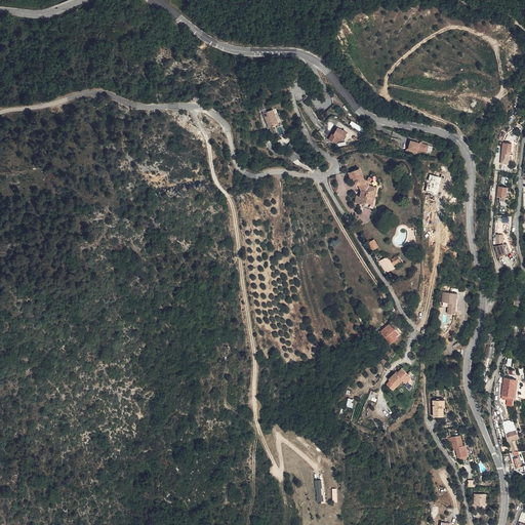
[(260,115),(268,130),(278,125),(272,110),(260,115)]
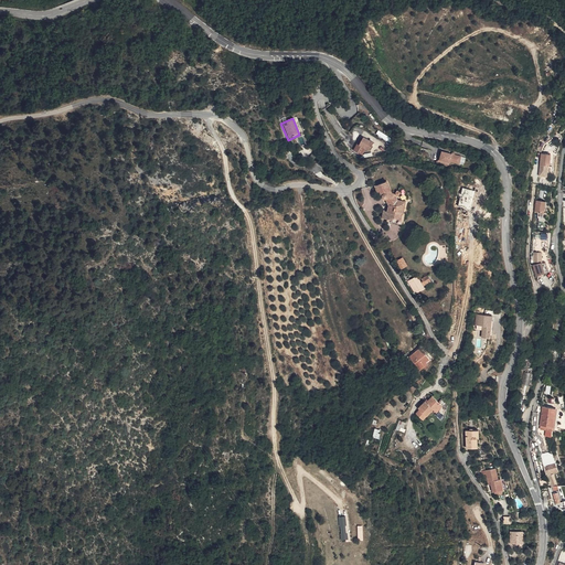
[(359,144),(363,147),(369,141),(360,135),(354,140),(352,139),(347,145),(353,150),(359,144)]
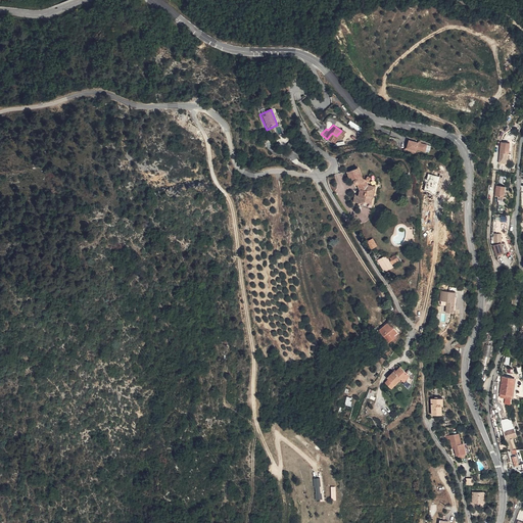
[(406,136),(402,144),(412,147),(412,145),(421,149),(424,143),(406,136)]
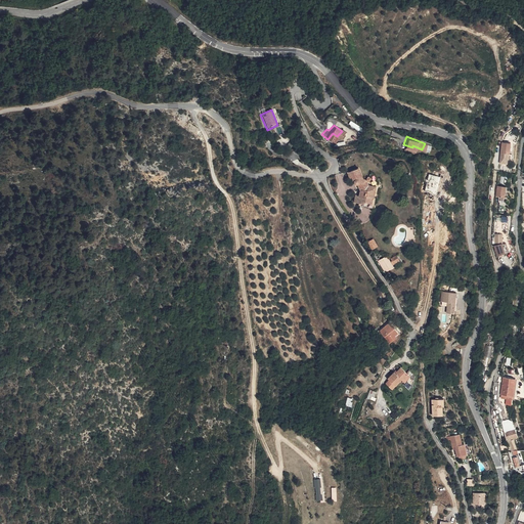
[(505,153),(507,153),(508,141),(498,141),(497,162),(505,162),(505,153)]
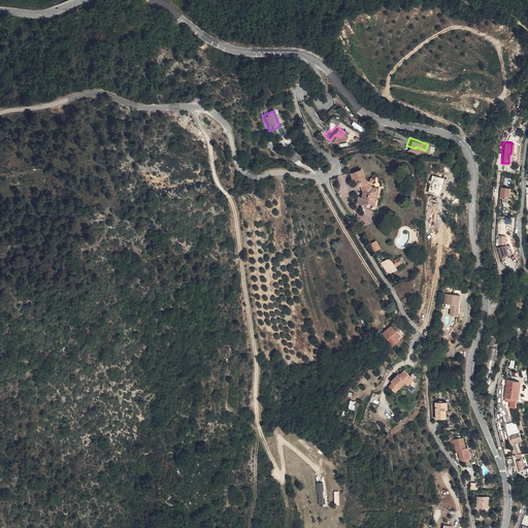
[(355,179),(361,189),(363,188),(366,185),(369,182),(362,170),(359,171),(354,162),(343,167),(347,174),(349,172),(353,180),(355,179)]
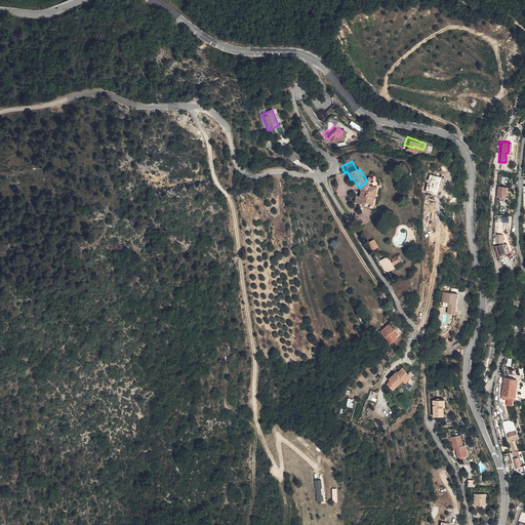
[(367,179),(367,180),(364,184),(361,187),(361,194),(356,193),(356,200),(374,201),(375,198),(378,198),(378,192),(380,192),(379,180),(367,179)]
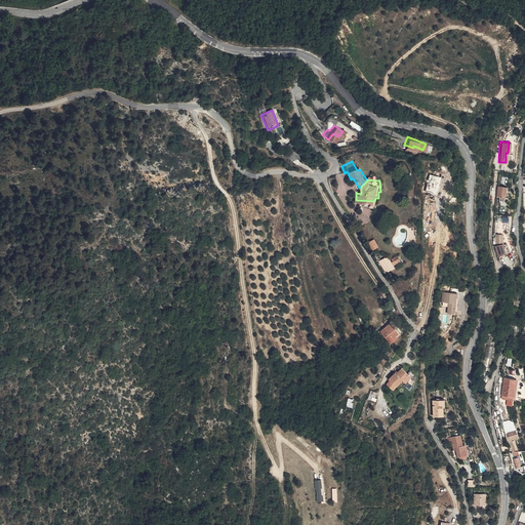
[(506,185),(497,185),(496,195),(492,202),(499,205),(505,195),(506,185)]
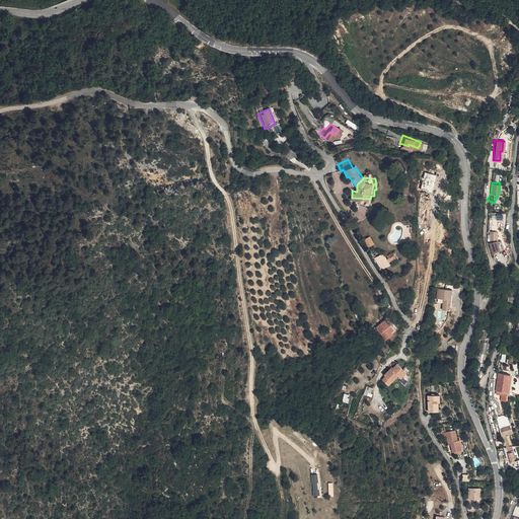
[(370,246),(375,243),(371,235),(365,239),(370,246)]
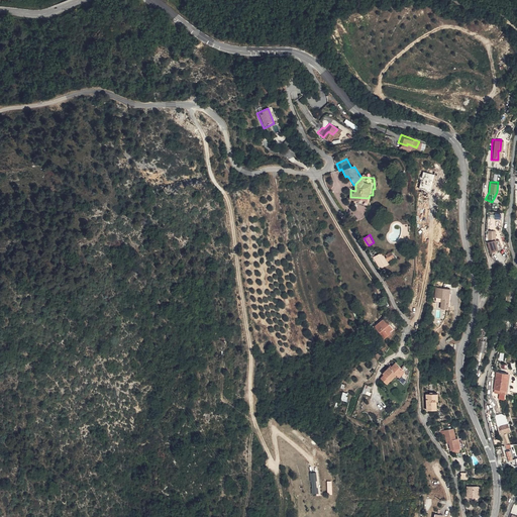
[(489,241),(491,252),(501,250),(499,240),(489,241)]
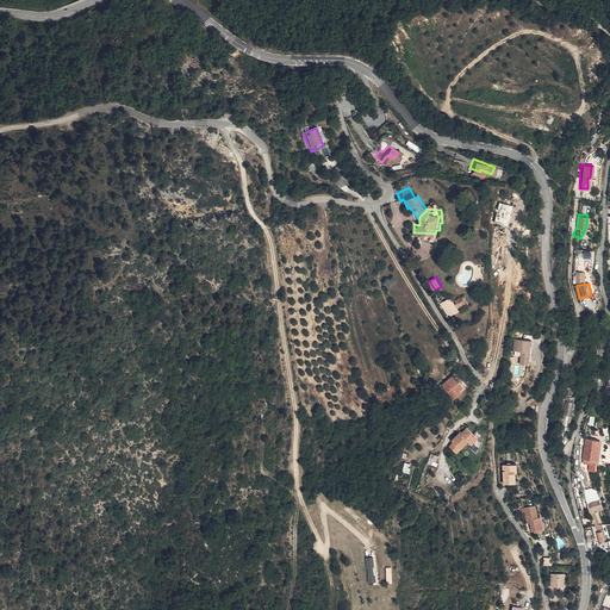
[(462,296),(455,300),(459,307),(467,303),(462,296)]
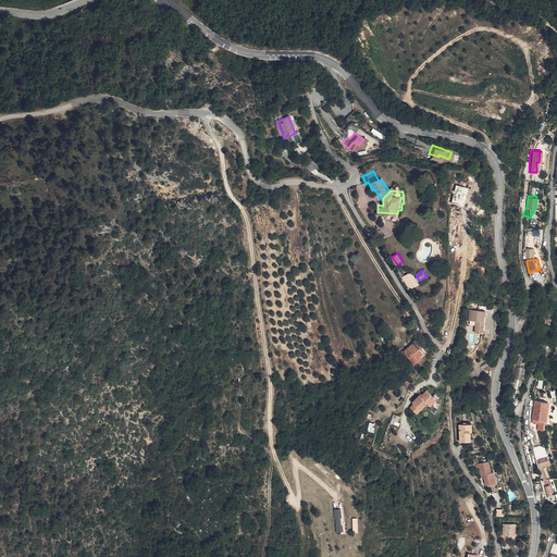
[(403,276),(410,289),(419,284),(412,271),(403,276)]
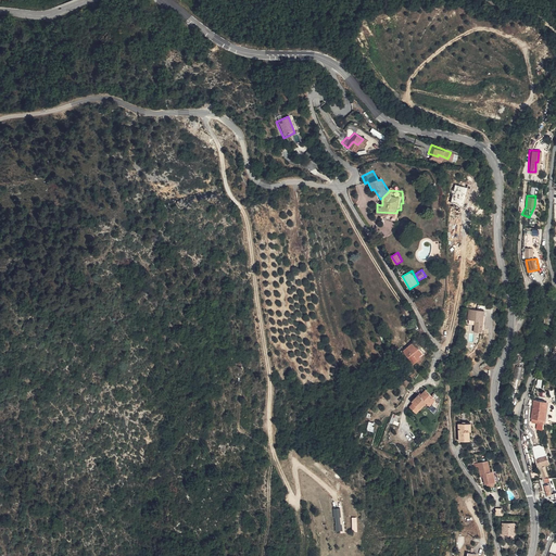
[(487,315),(472,313),(471,324),(478,325),(477,336),(484,336),(487,315)]
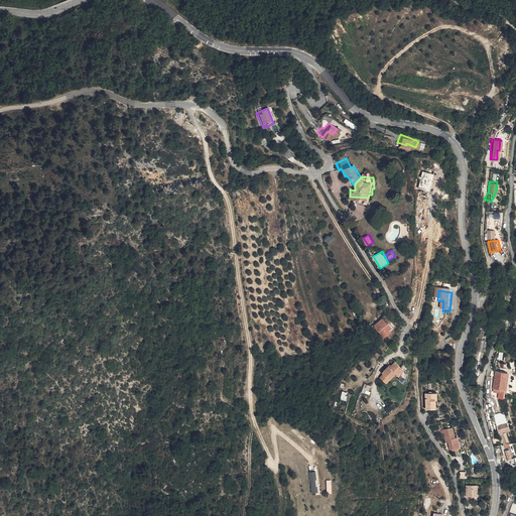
[(378,323),(385,336),(396,329),(389,315),(378,323)]
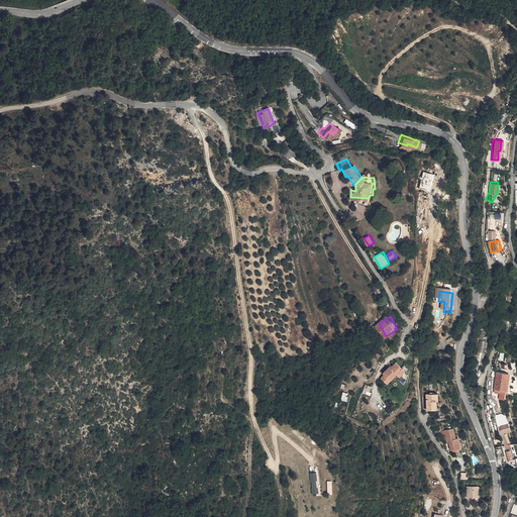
[(479,351),(485,352),(488,341),(481,339),(479,351)]
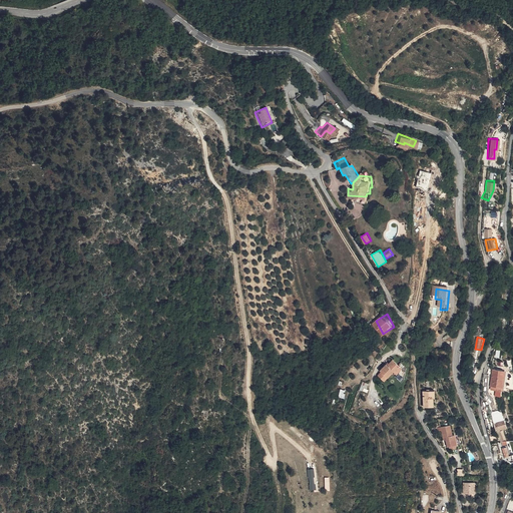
[(402,368),(395,360),(389,365),(387,364),(382,368),(384,370),(379,374),(385,381),(394,372),(395,373),(402,368)]
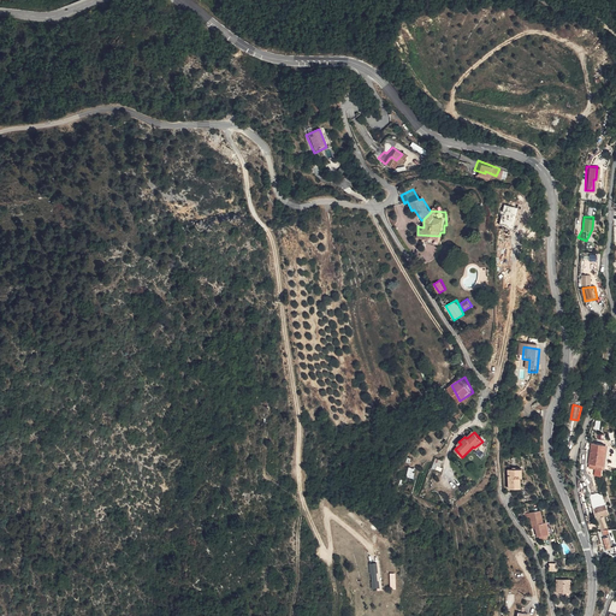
[(483,442),(474,448),(478,451),(485,444),(483,442)]
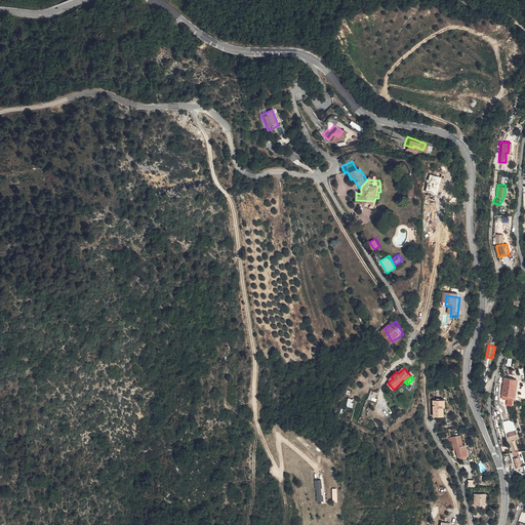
[(507,394),(516,396),(519,379),(508,376),(505,393),(507,394)]
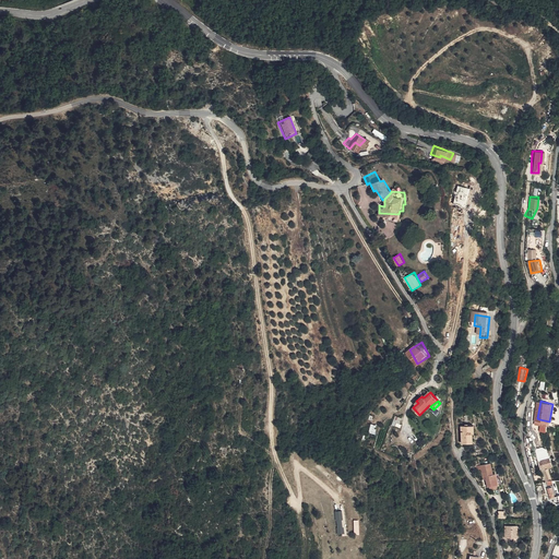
[(400,426),(402,417),(395,416),(393,425),(400,426)]
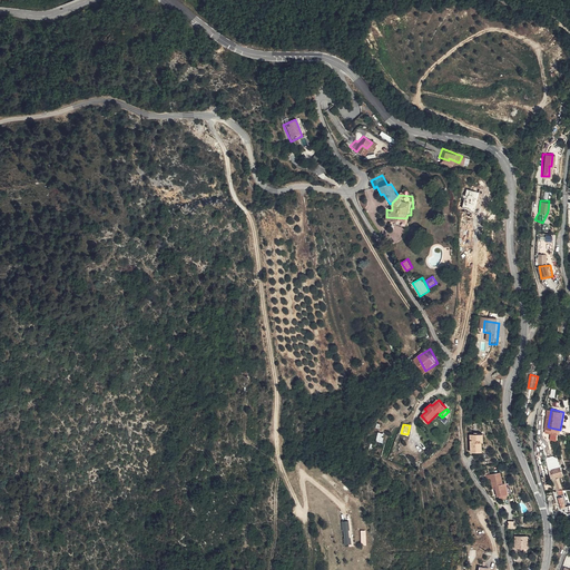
[(470,433),(472,451),(483,450),(482,439),(484,439),(483,432),(470,433)]
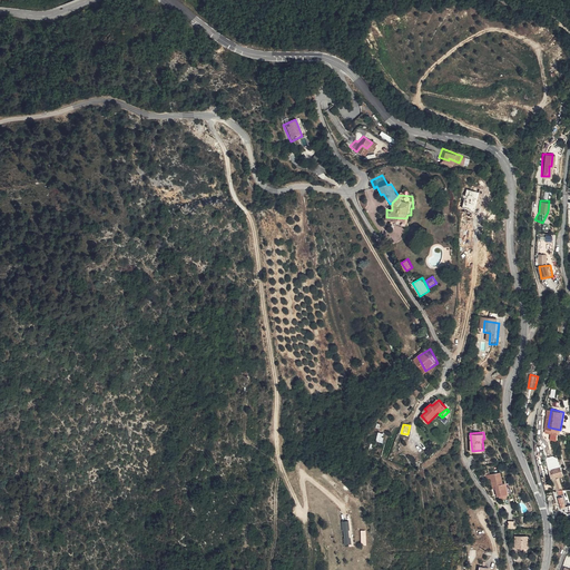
[(553,468),(553,470),(557,477),(564,473),(561,464),(553,468)]
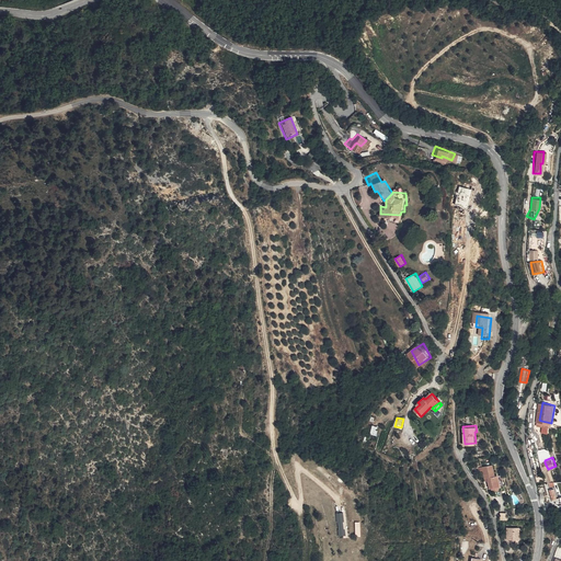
[(493,488),(501,487),(499,474),(495,474),(493,465),(480,467),(481,472),(485,472),(487,477),(488,478),(489,478),(490,480),(491,489),(493,488)]
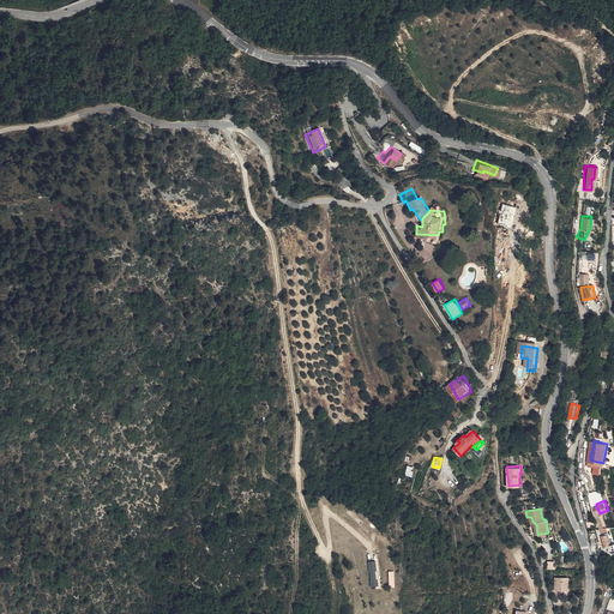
[(613,546),(611,531),(603,533),(606,547),(613,546)]
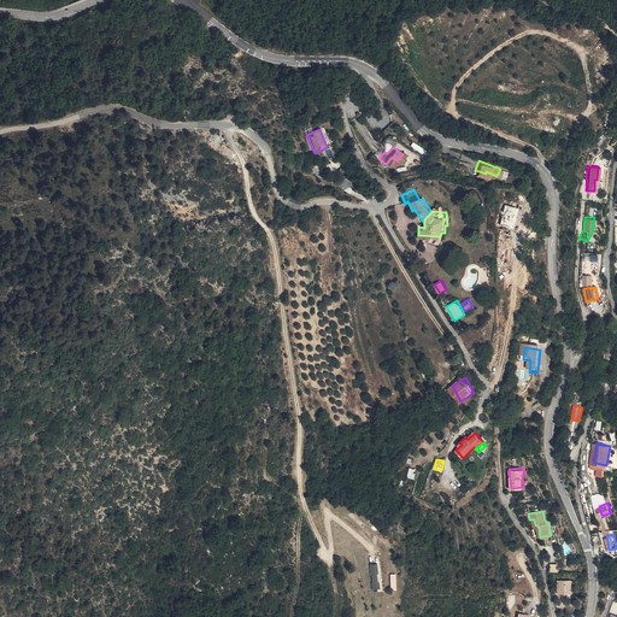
[(554,579),(558,591),(573,587),(569,576),(554,579)]
